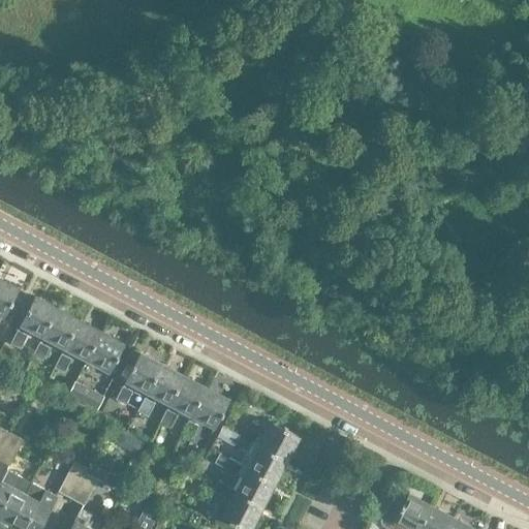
[(0,276),(0,312),(3,314),(19,286),(0,276)]
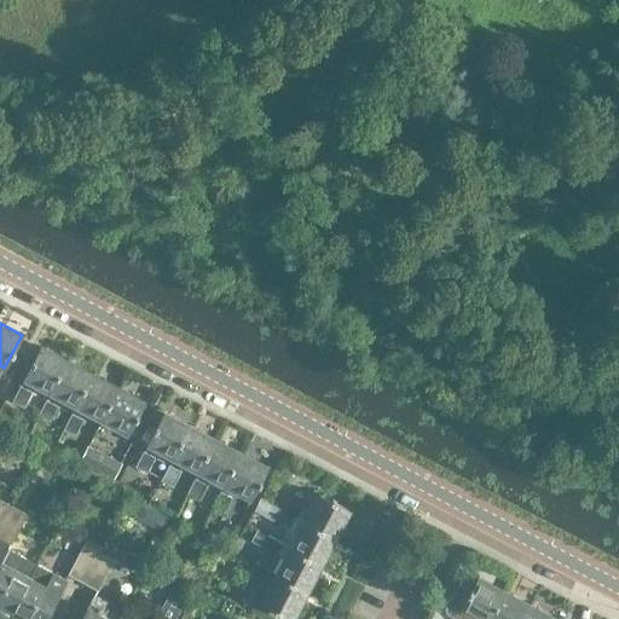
[(23,377),(50,392),(67,359),(40,345),(23,377)]
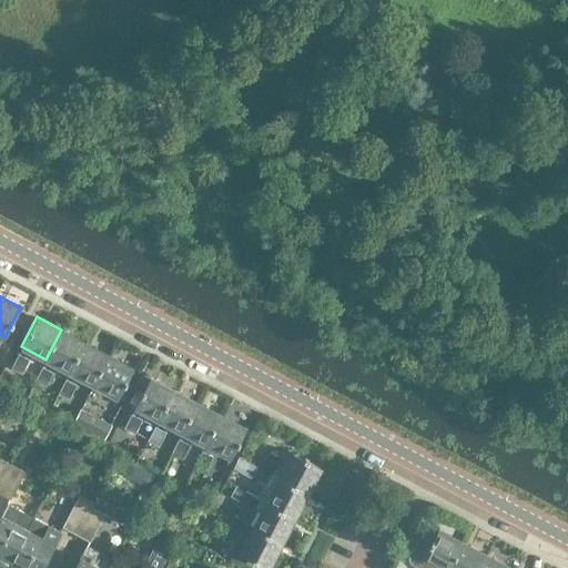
[(46,359),(69,372),(84,342),(61,330),(46,359)]
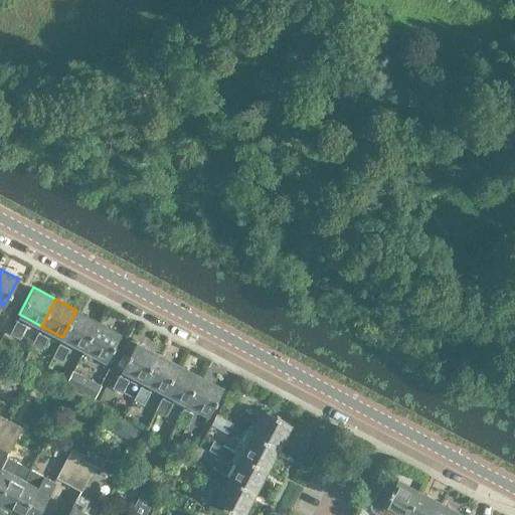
[(62,337),(83,348),(98,321),(76,310),(62,337)]
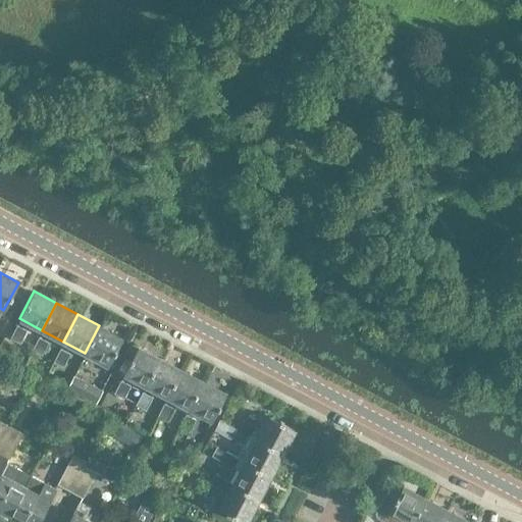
[(99,325),(85,353),(107,365),(121,337),(99,325)]
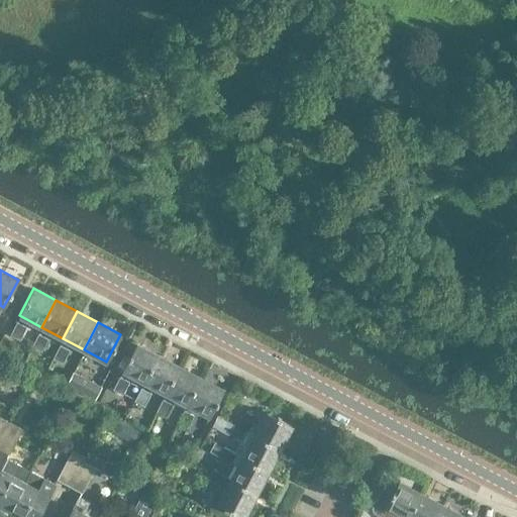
[(12,335),(22,340),(28,328),(19,323),(12,335)]
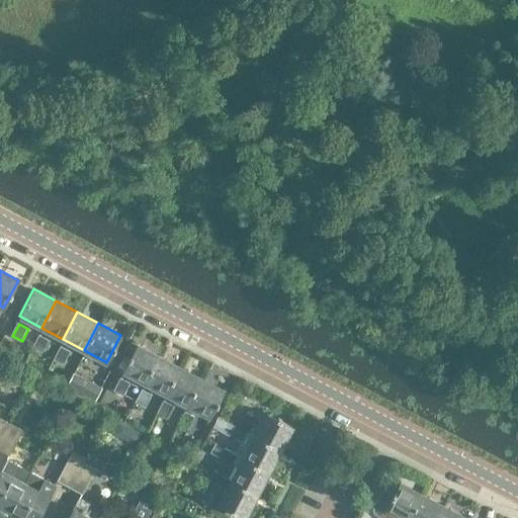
[(33,348),(44,353),(51,340),(40,335),(33,348)]
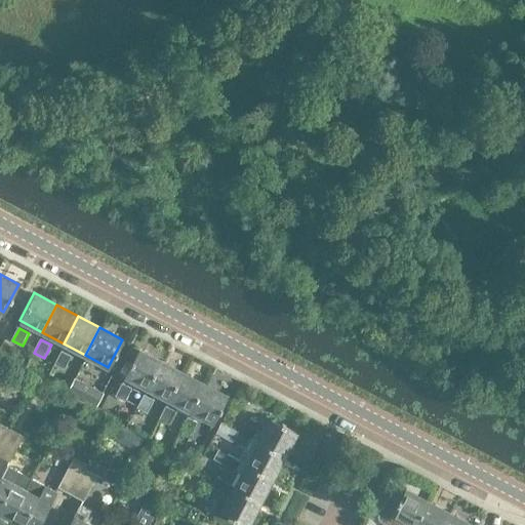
[(124,376),(147,388),(161,360),(138,348),(124,376)]
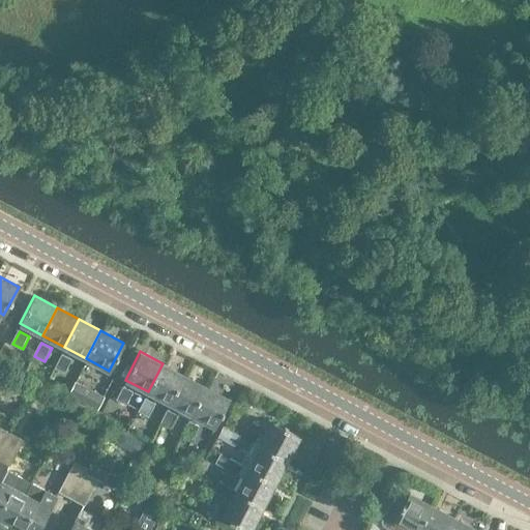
[(56,367),(66,373),(74,360),(63,354),(56,367)]
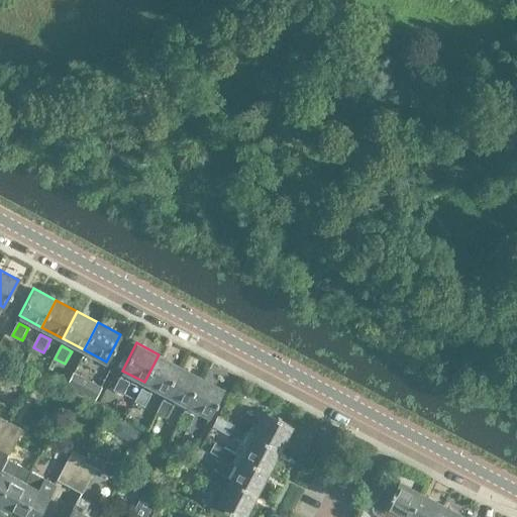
[(144,382),(166,393),(180,366),(159,354),(144,382)]
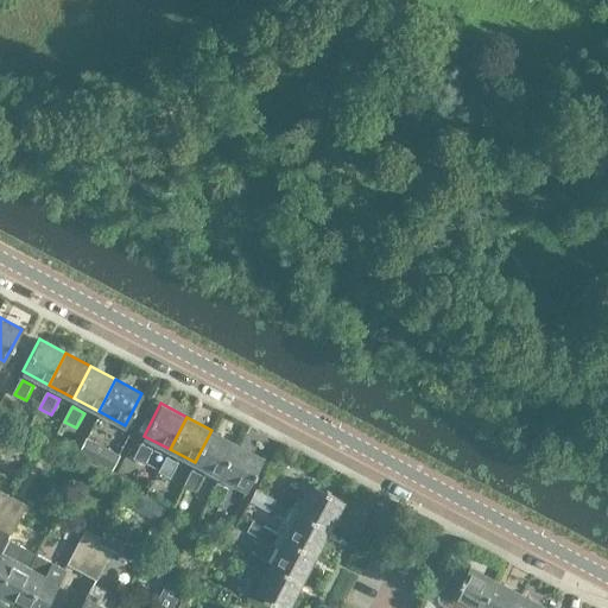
[(195,462),(220,475),(236,443),(211,430),(195,462)]
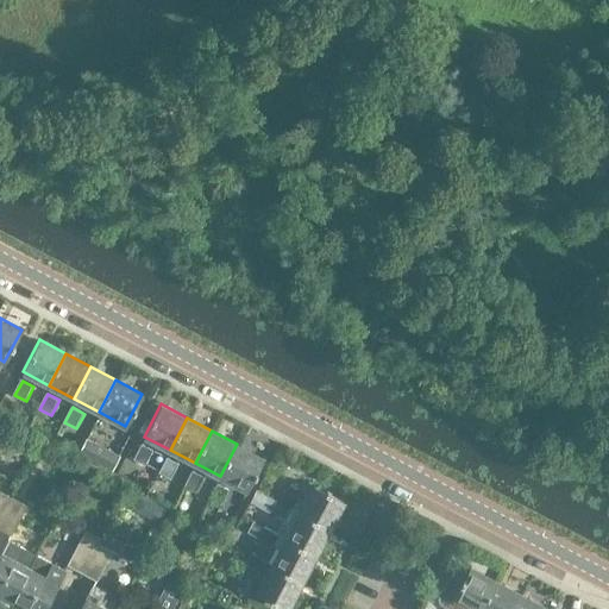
[(121,454),(88,438),(80,453),(113,471),(121,454)]
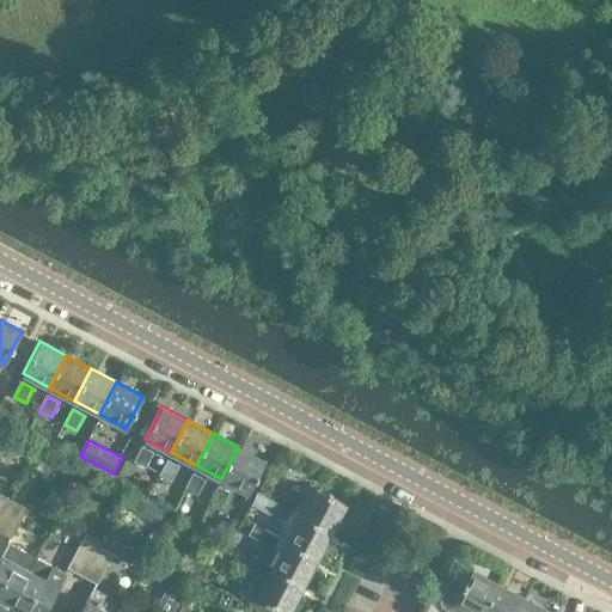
[(238,446),(221,478),(248,493),(264,460),(238,446)]
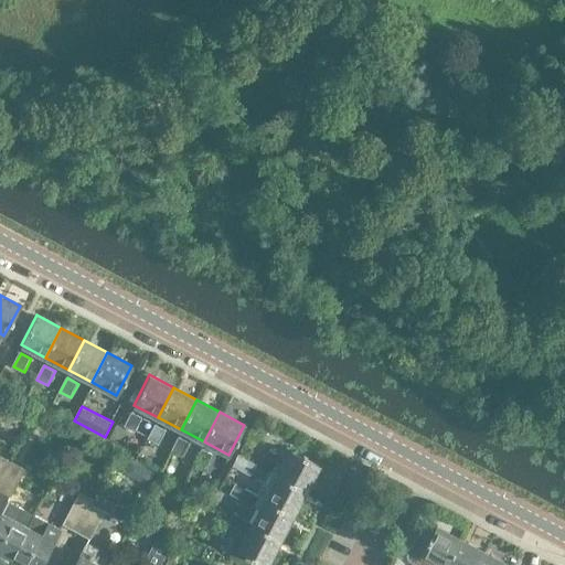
[(126,426),(137,433),(144,418),(134,413),(126,426)]
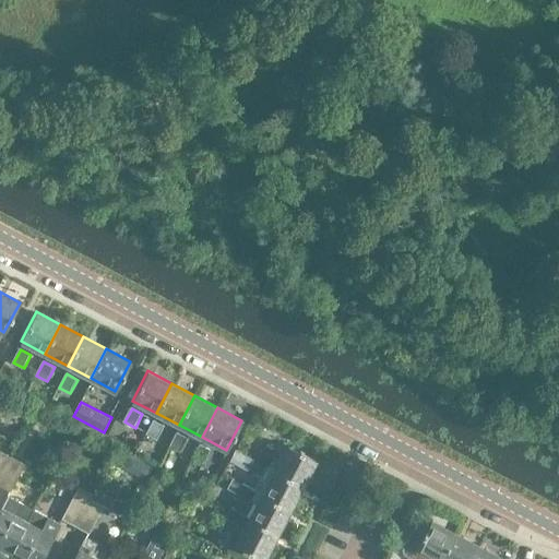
[(147,435),(158,440),(166,426),(155,420),(147,435)]
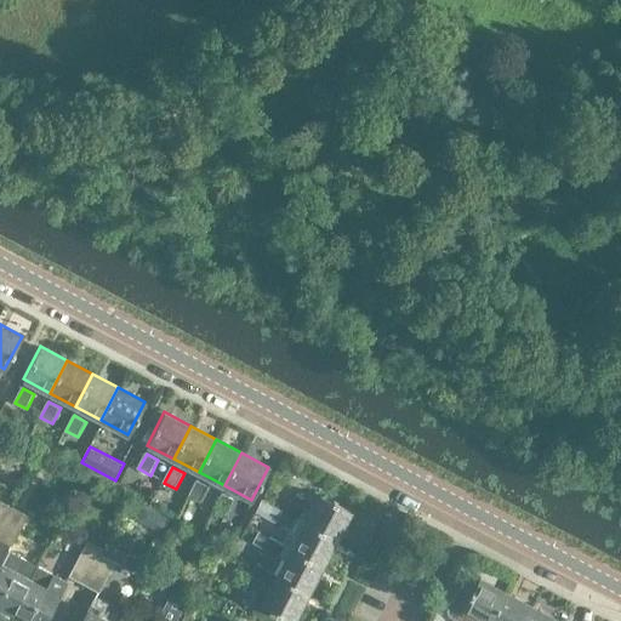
[(189,496),(201,502),(210,488),(198,480),(189,496)]
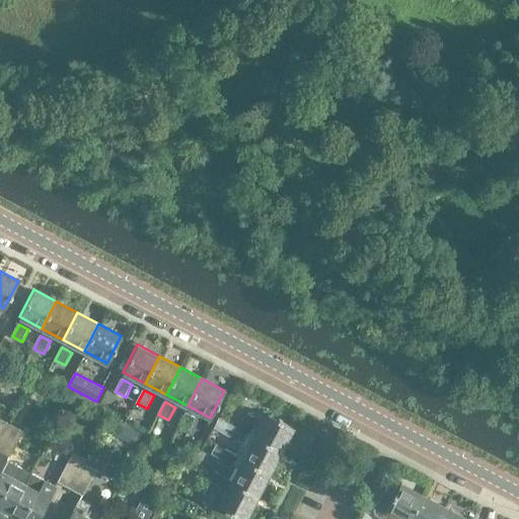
[(180,426),(190,431),(197,418),(188,413),(180,426)]
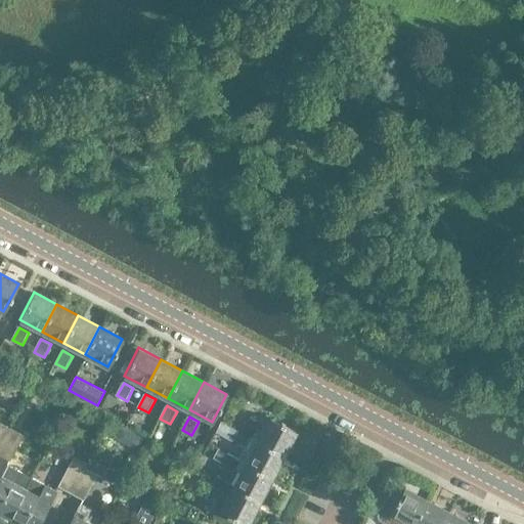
[(268,418),(256,441),(281,454),(289,441),(286,439),(291,429),(268,418)]
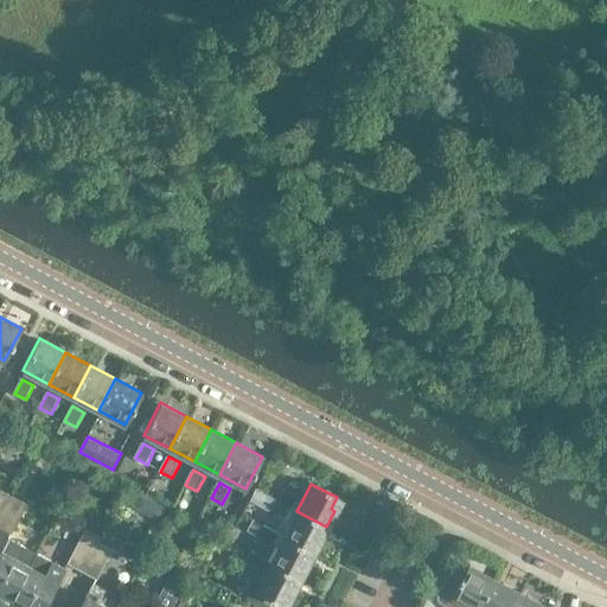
[(282,487),(276,499),(292,508),(298,496),(282,487)]
